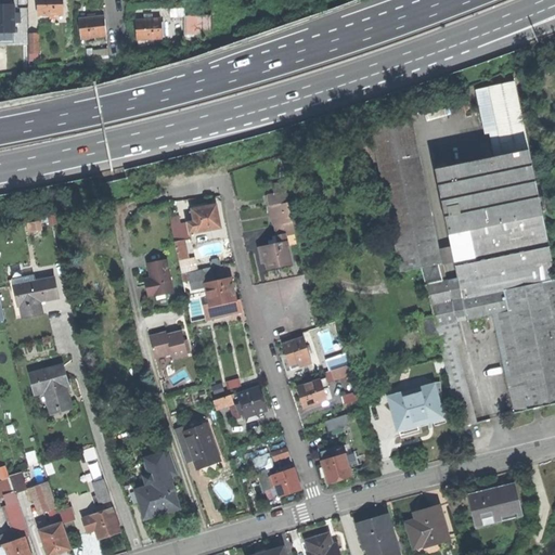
[(37,0),(38,15),(50,15),(56,15),(63,15),(63,0),(37,0)]
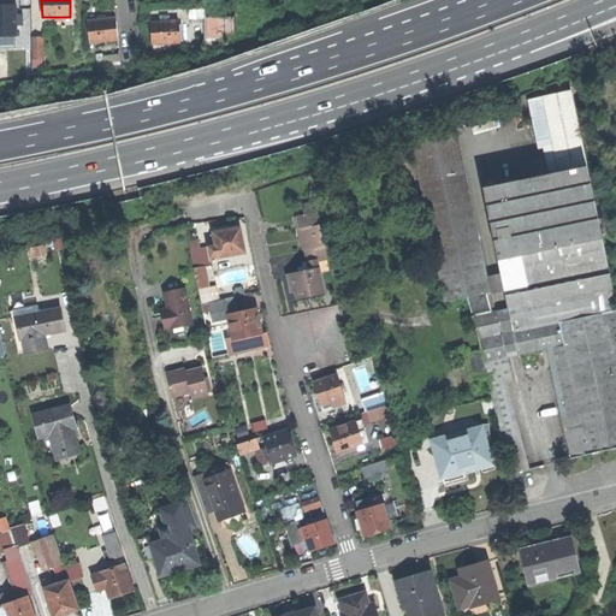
[(0,35),(16,35),(16,6),(3,6),(0,5),(0,35)]
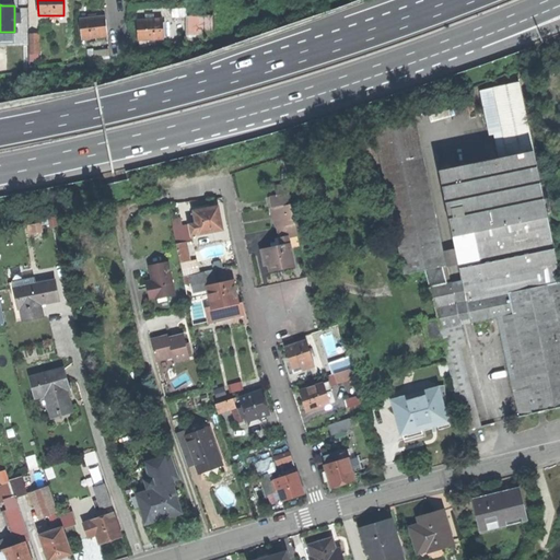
[(83,37),(107,34),(106,24),(105,14),(80,18),(83,37)]
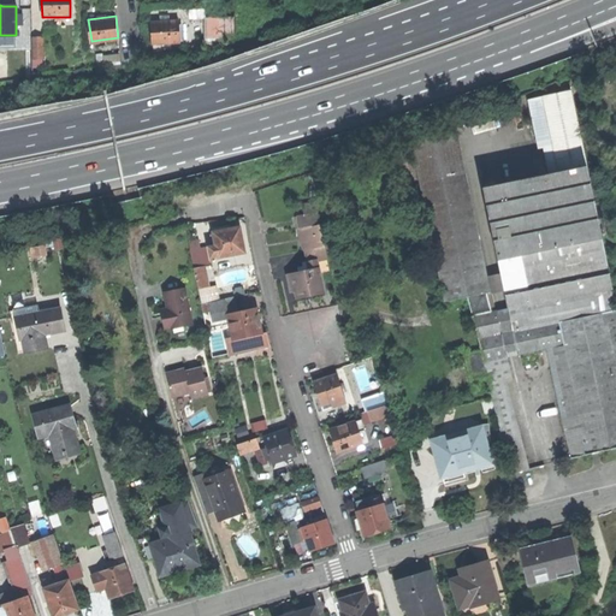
[(206,16),(206,39),(235,39),(235,16),(206,16)]
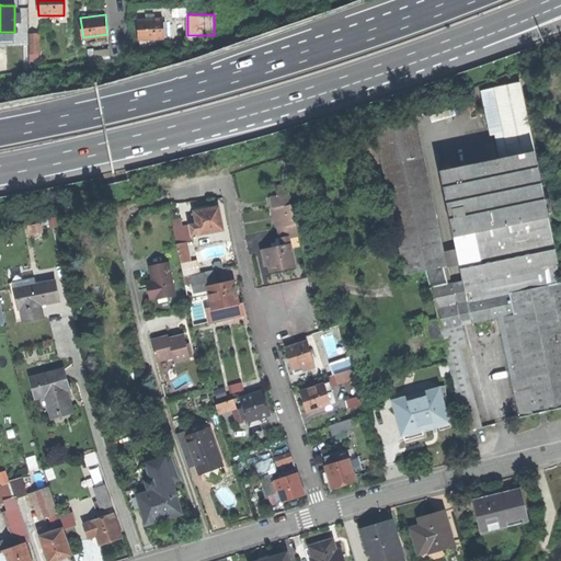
[(139,37),(164,36),(163,16),(138,18),(138,27),(139,37)]
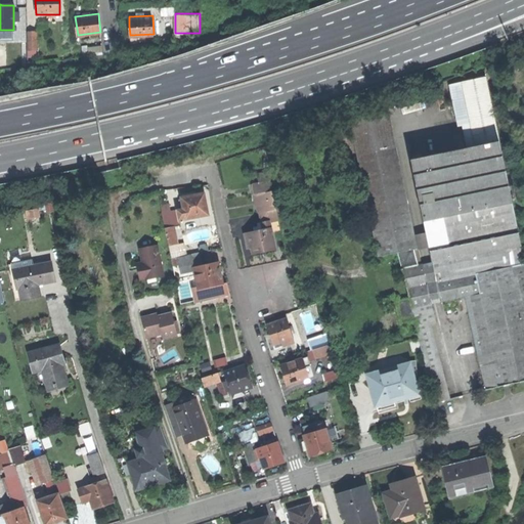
[(0,41),(13,41),(13,30),(0,30),(0,41)]
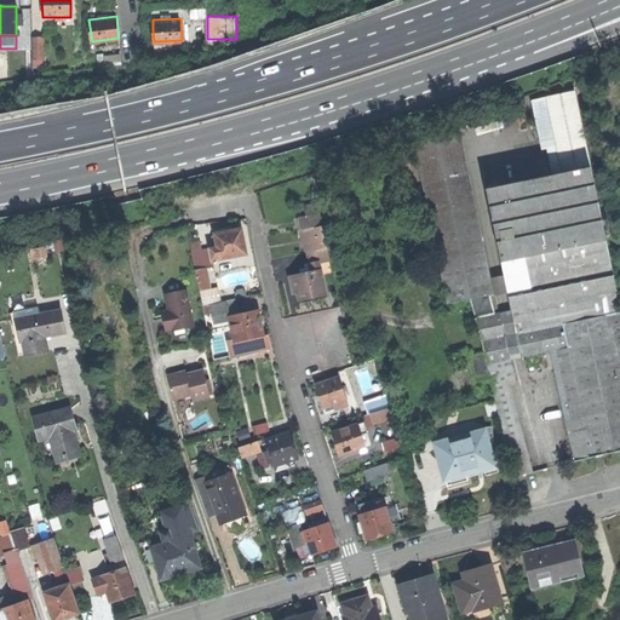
[(44,38),(33,38),(34,68),(44,68),(44,61),(45,61),(44,38)]
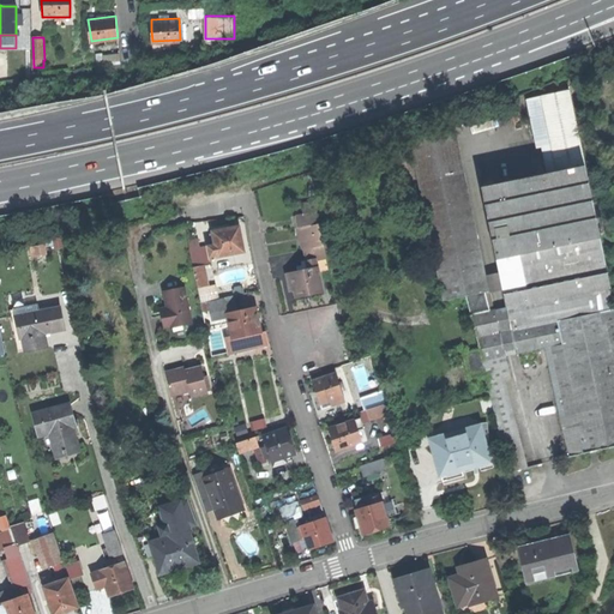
[(541,97),(557,172),(584,167),(570,90),(541,97)]
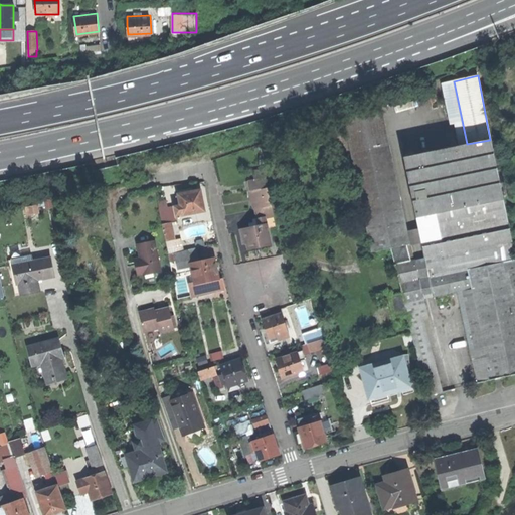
[(442,84),(455,146),(467,144),(454,81),(442,84)]
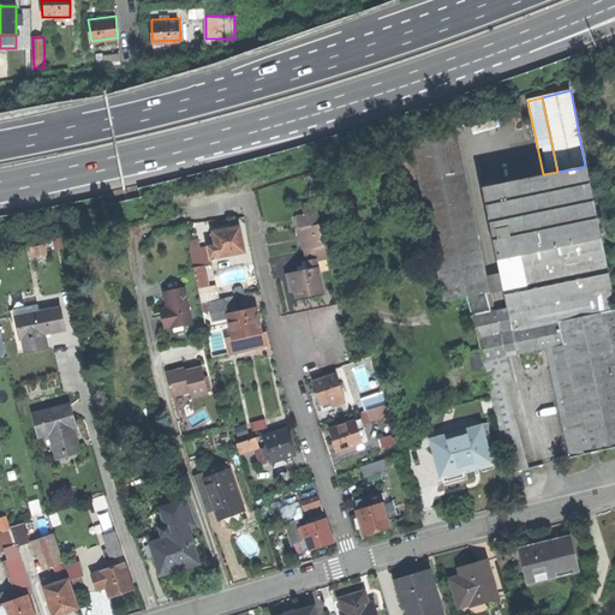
[(614,305),(614,298),(609,280),(585,167),(557,172),(543,174),(483,187),(501,274),(503,290),(507,309),(518,354),(545,348),(572,458),(614,446),(614,305)]
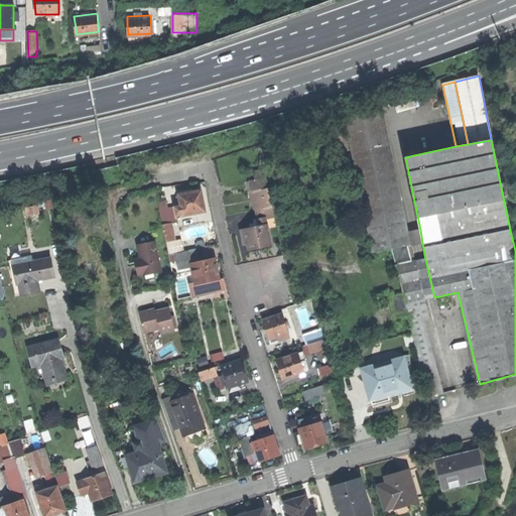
[(409,315),(429,394),(440,391),(423,318),(429,316),(425,299),(417,261),(412,262),(408,246),(411,245),(408,232),(390,145),(352,153),(374,253),(394,249),(403,293),(390,296),(395,319),(409,315)]
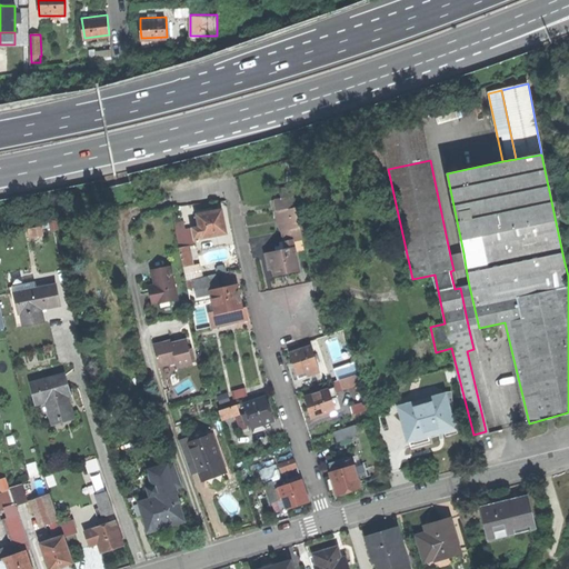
[(280,188),(281,199),(295,198),(292,187),(280,188)]
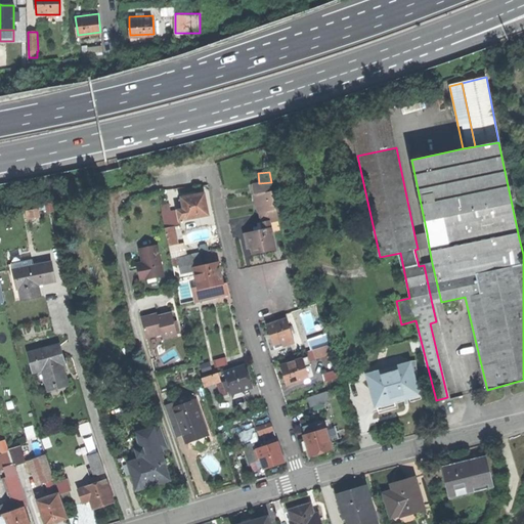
[(253,184),(255,195),(272,192),(271,182),(259,183),(253,184)]
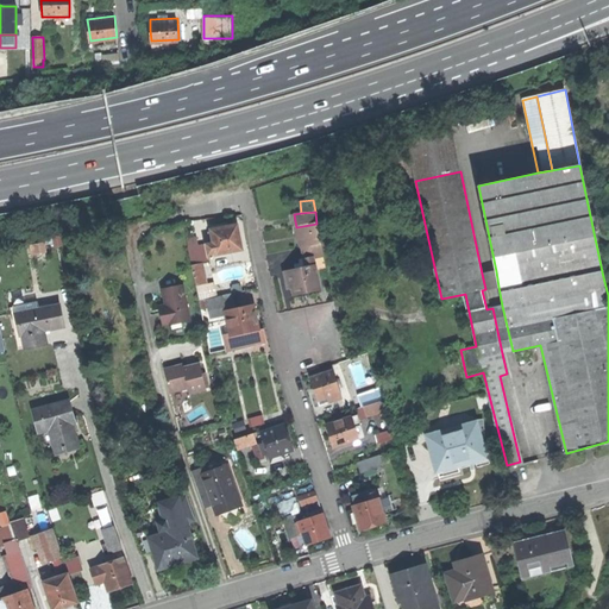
[(299,240),(319,237),(316,224),(296,227),(299,240)]
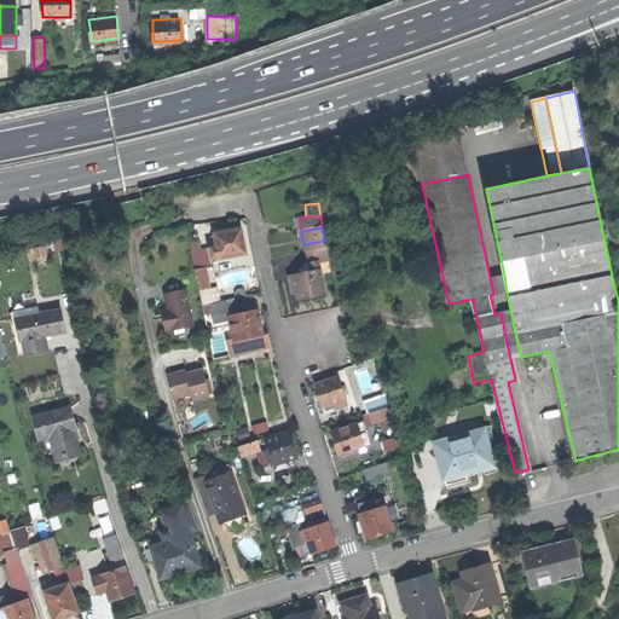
[(217,248),(210,249),(213,259),(219,258),(219,260),(246,254),(244,243),(241,229),(214,233),(217,248)]
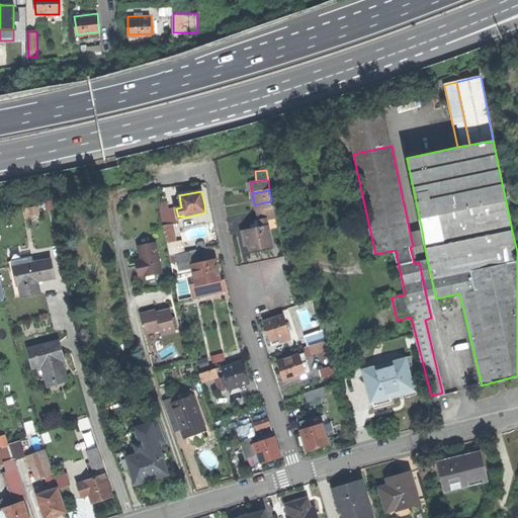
[(260,209),(262,220),(266,219),(274,217),(271,201),(254,204),(260,209)]
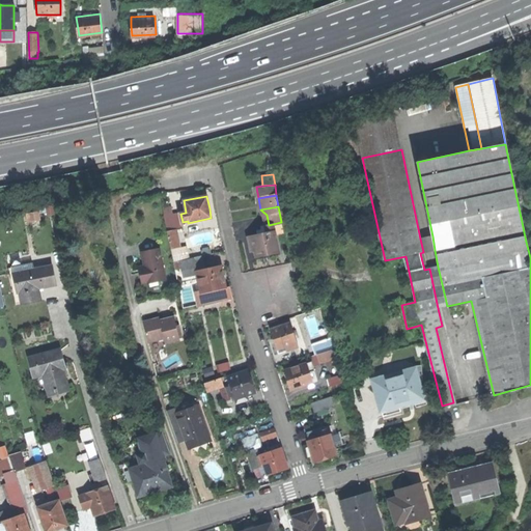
[(163,208),(164,216),(172,215),(172,207),(163,208)]
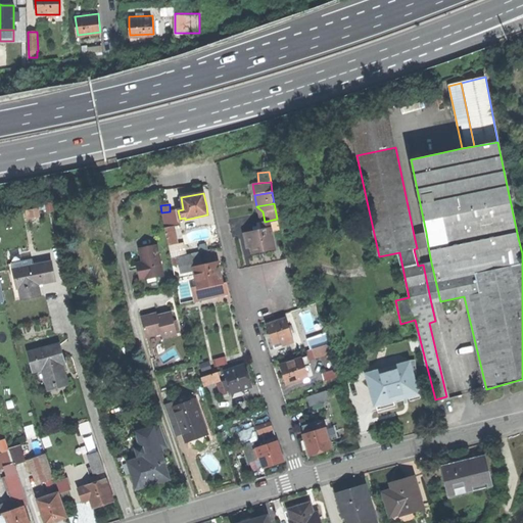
[(28,211),(29,219),(39,217),(37,208),(28,211)]
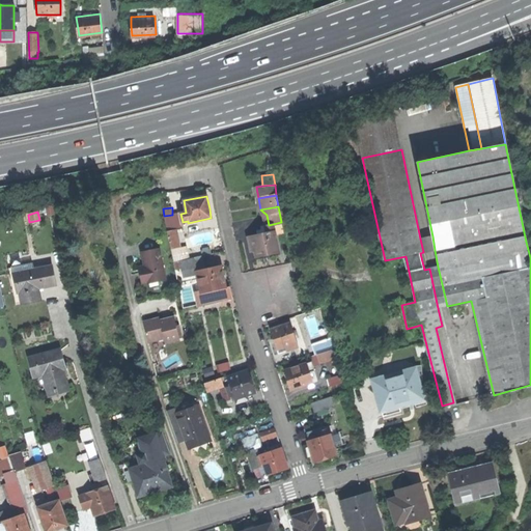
[(164,216),(167,232),(175,231),(182,230),(177,214),(172,215),(164,216)]
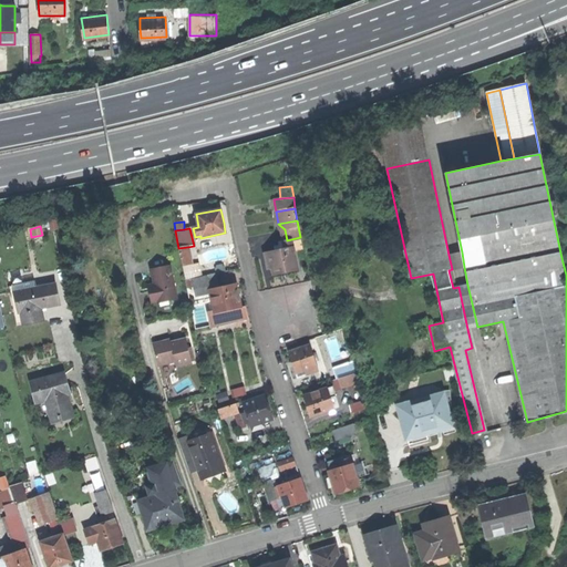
[(285,248),(275,250),(265,253),(267,267),(268,269),(271,268),(274,275),(298,269),(291,239),(287,240),(282,240),(285,248)]
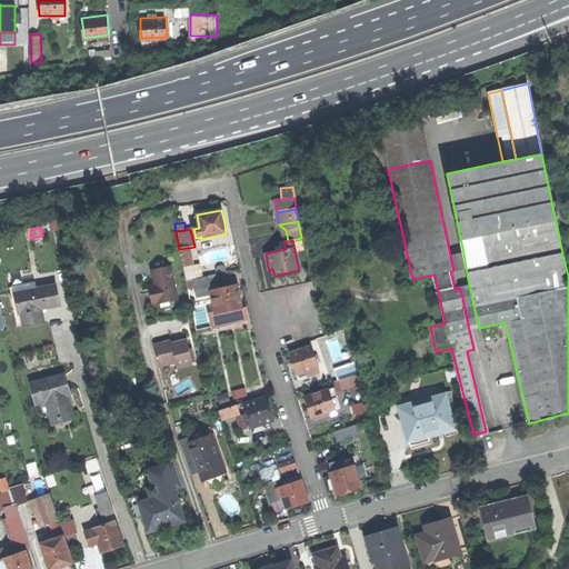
[(286,249),(283,241),(279,242),(280,247),(276,248),(276,251),(286,249)]
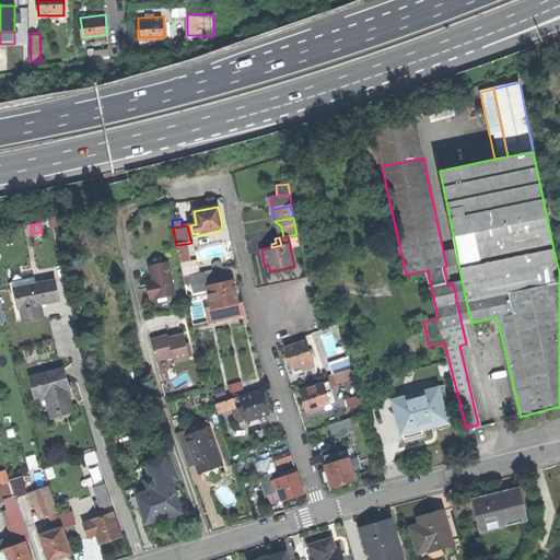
[(185,244),(176,245),(181,263),(188,261),(185,244)]
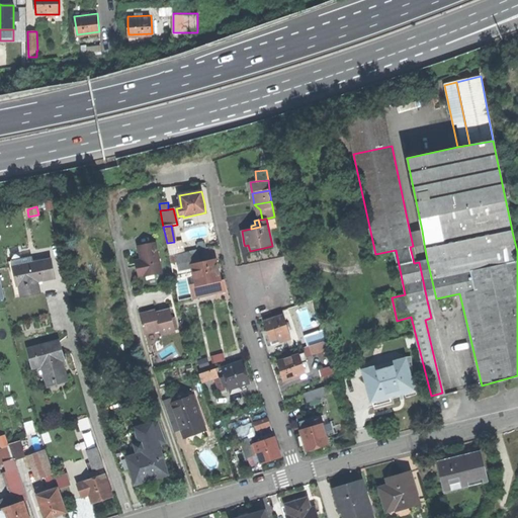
[(422,231),(410,233),(413,246),(424,244),(422,231)]
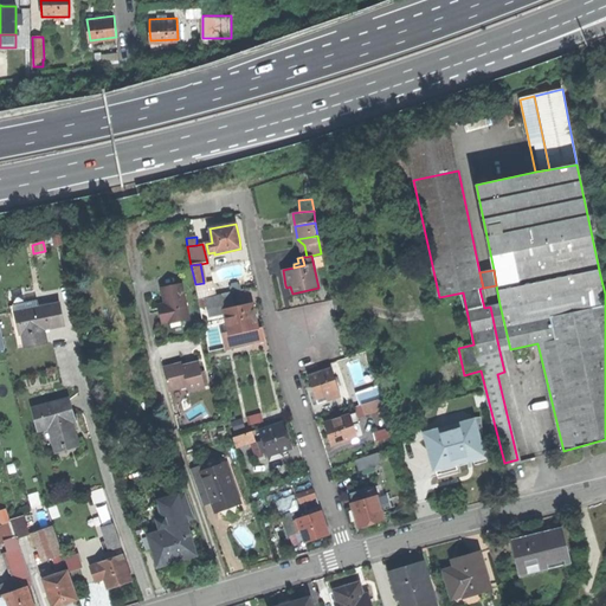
[(198,300),(205,297),(217,295),(213,281),(204,283),(195,284),(198,300)]
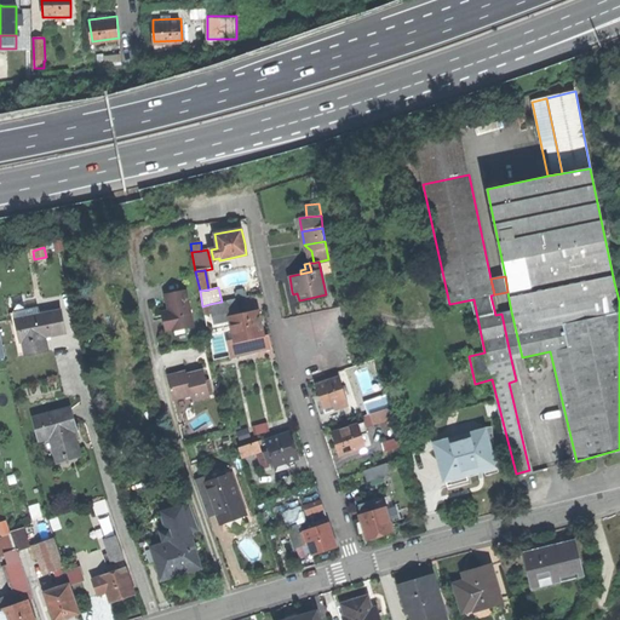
[(236,298),(247,297),(246,291),(244,291),(244,288),(236,290),(236,292),(235,292),(236,298)]
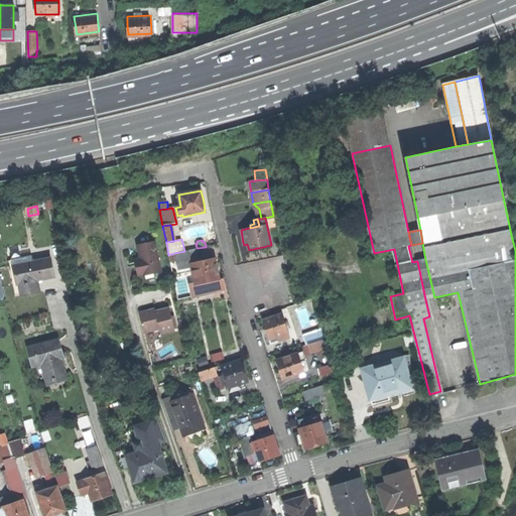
[(137,264),(139,276),(156,272),(161,271),(155,242),(138,246),(141,261),(141,263),(137,264)]
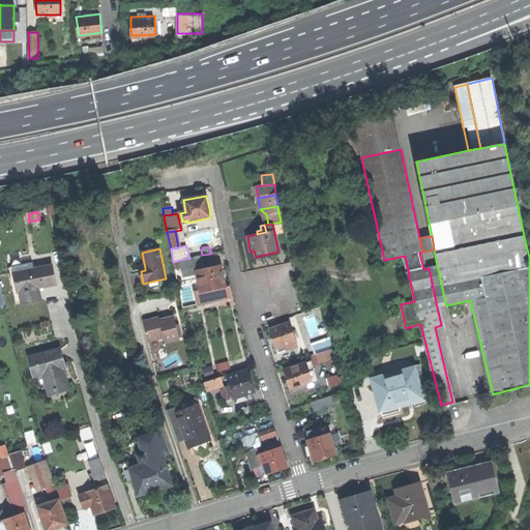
[(197,270),(204,269),(201,256),(189,258),(179,260),(181,269),(182,276),(198,273),(197,270)]
